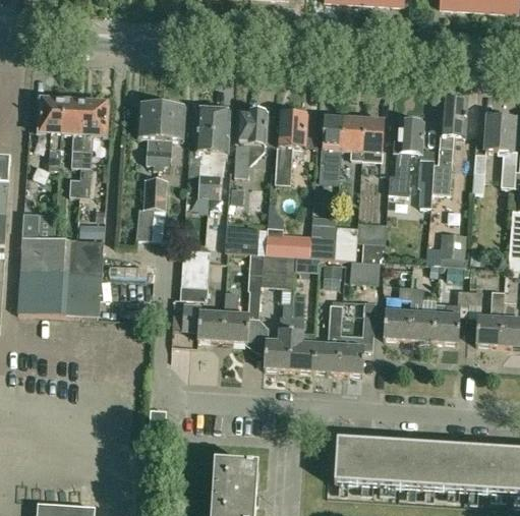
[(478,10),(478,0),(439,0),(439,7),(478,10)]
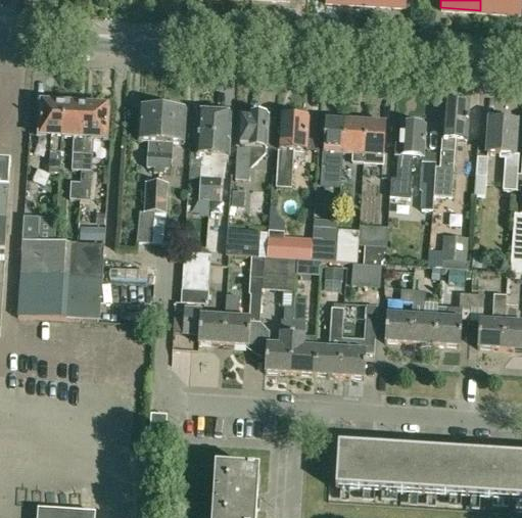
[(480,0),(480,10),(520,12),(520,0),(480,0)]
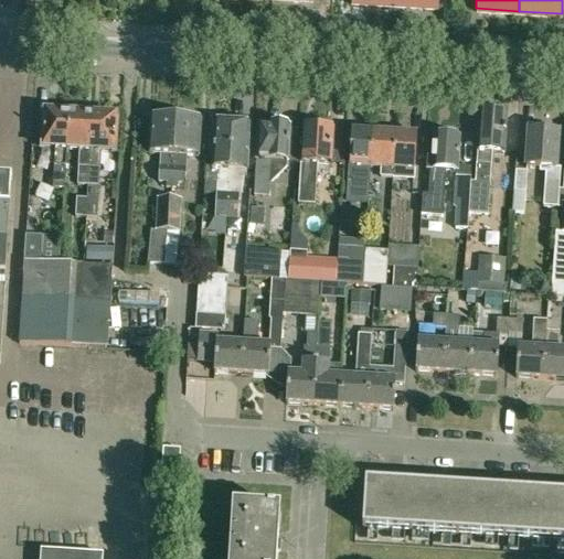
[(483,106),(482,109),(479,108),(478,130),(474,179),(470,179),(468,202),(467,212),(487,213),(490,180),(492,148),(503,149),(504,132),(506,110),(500,110),(500,107),(498,105),(486,104),(483,106)]
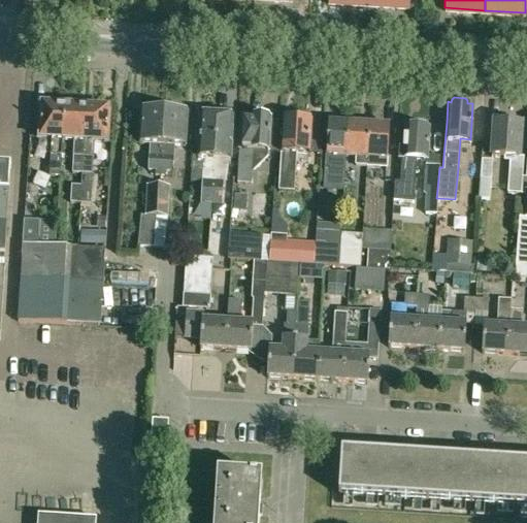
[(63,103),(54,102),(55,99),(44,99),(44,102),(40,101),(38,134),(51,135),(48,172),(60,172),(61,135),(63,103)]
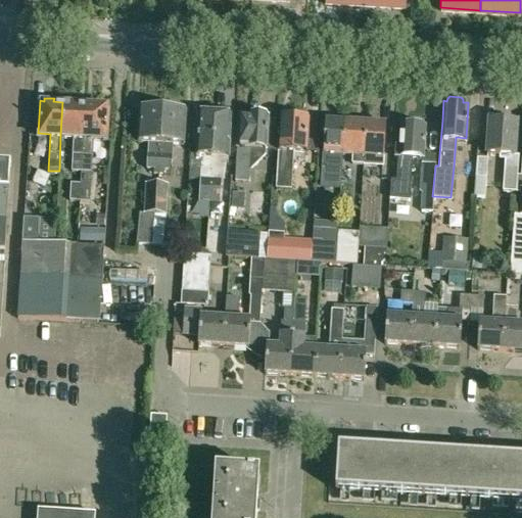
[(85,103),(76,102),(76,99),(65,99),(65,102),(62,102),(60,134),(73,135),(72,151),(70,168),(81,169),(85,103)]
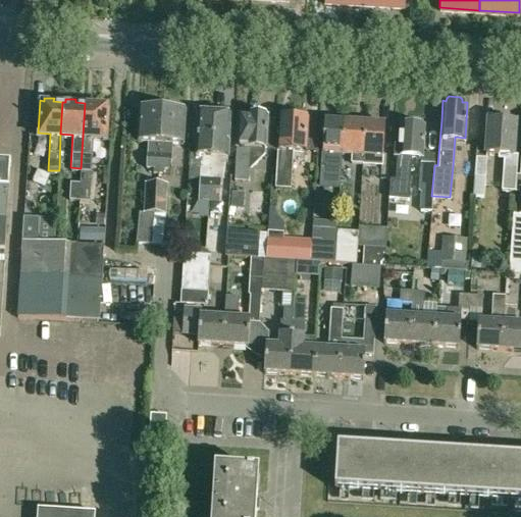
[(107,104),(102,104),(102,101),(93,100),(92,103),(85,103),(81,168),(91,168),(92,152),(93,136),(105,137),(107,104)]
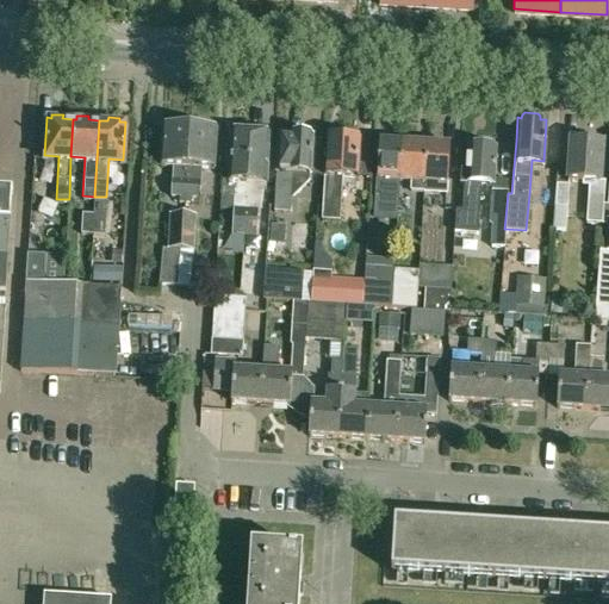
[(188,125),(178,125),(178,123),(168,122),(167,124),(162,124),(160,162),(173,162),(171,193),(179,193),(179,199),(184,199),(188,125)]
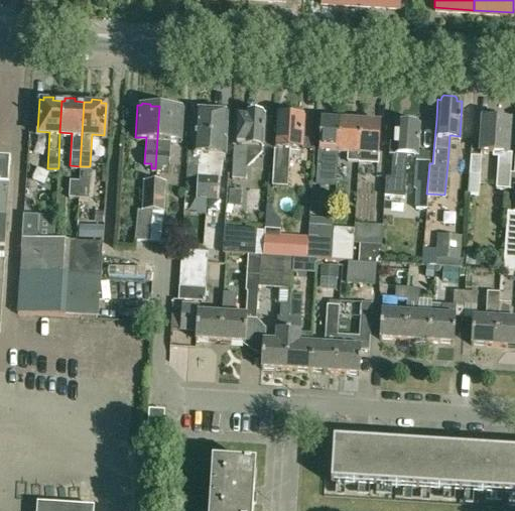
[(182,107),(178,107),(176,105),(170,105),(168,107),(159,106),(155,168),(160,168),(161,163),(168,164),(169,139),(180,139),(182,107)]
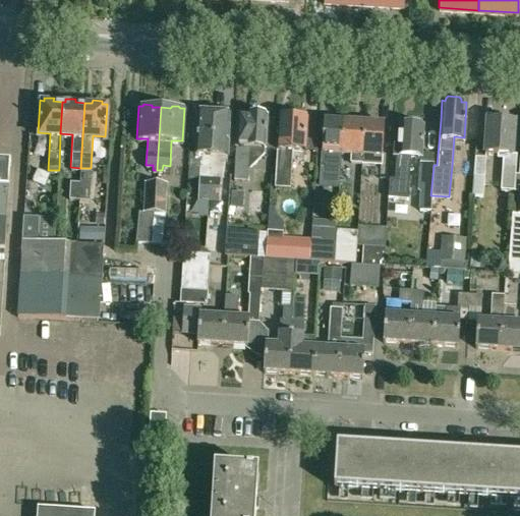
[(207,197),(213,110),(196,109),(194,151),(203,151),(201,157),(199,157),(198,175),(197,197),(207,197)]
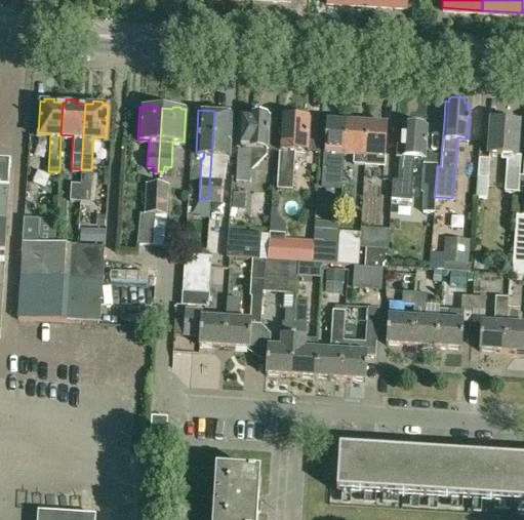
[(229,154),(231,112),(214,111),(208,199),(219,200),(220,177),(223,178),(224,154),(229,154)]
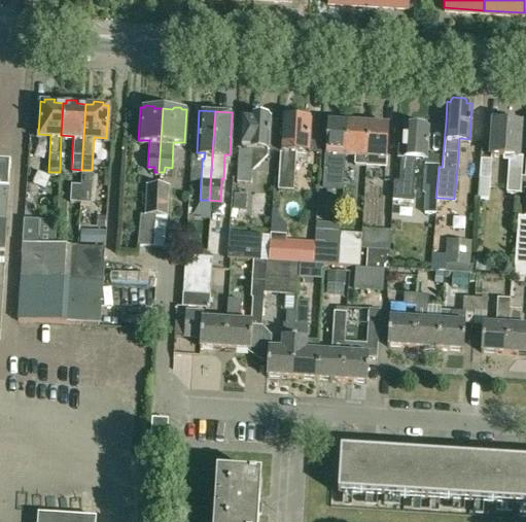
[(269,114),(265,114),(263,111),(256,111),(254,113),(240,112),(239,145),(237,179),(250,180),(251,161),(256,162),(267,152),(267,147),(269,114)]
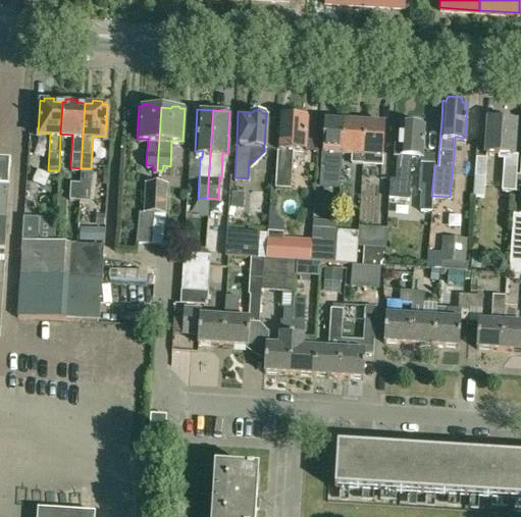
[(295,112),(293,115),(278,114),(276,147),(277,147),(274,185),(285,185),(291,186),(293,156),(294,149),(294,148),(305,148),(317,149),(319,119),(307,118),(307,116),(304,115),(301,113),(295,112)]
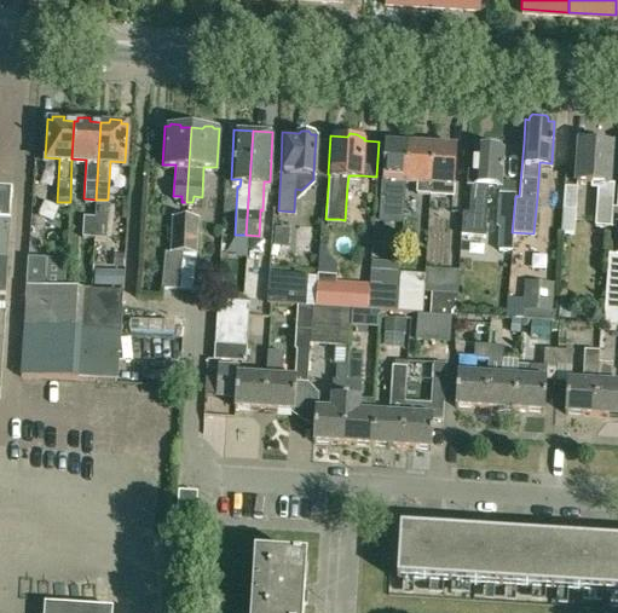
[(405,179),(408,140),(383,139),(380,200),(404,201),(405,179)]
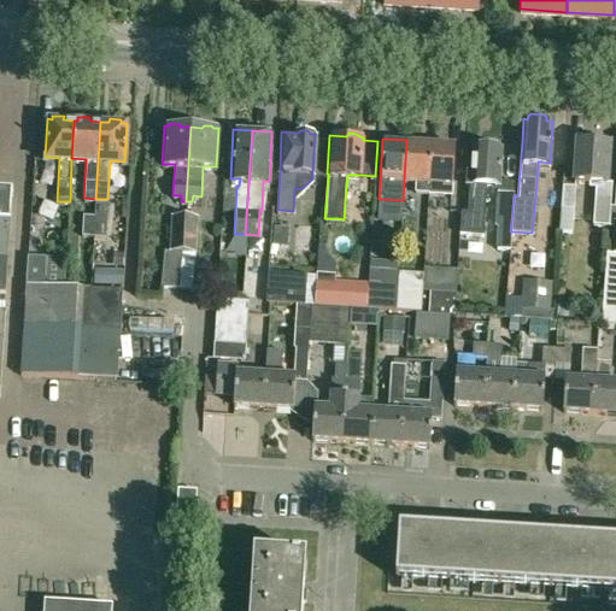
[(605,178),(606,165),(609,141),(576,139),(573,177),(596,178),(592,221),(608,222),(610,206),(611,180),(605,178)]
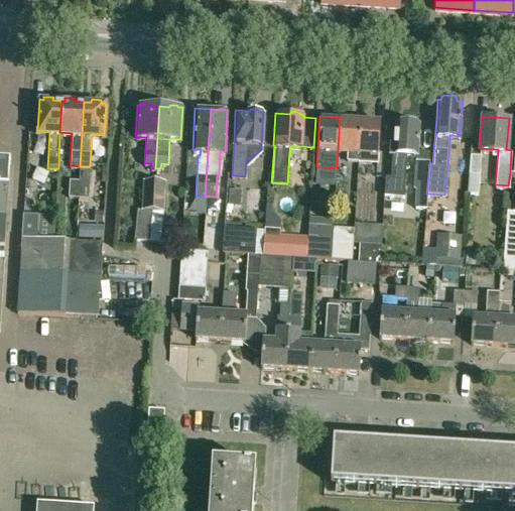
[(358,158),(360,118),(340,117),(338,149),(347,149),(347,157),(358,158)]
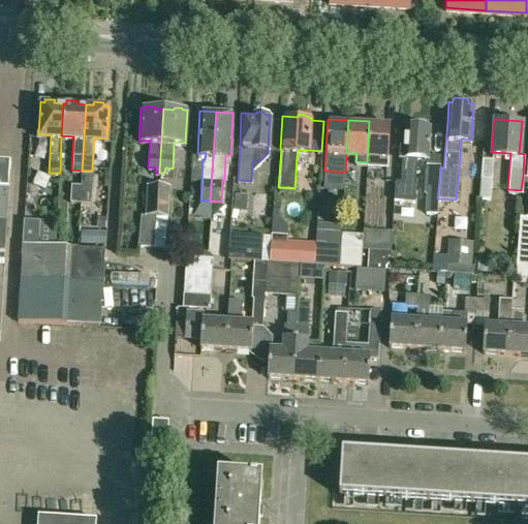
[(429,125),(428,125),(428,123),(426,121),(418,120),(415,122),(415,124),(405,123),(404,137),(400,136),(399,154),(402,154),(400,179),(394,179),(393,197),(414,198),(416,155),(427,156),(429,125)]
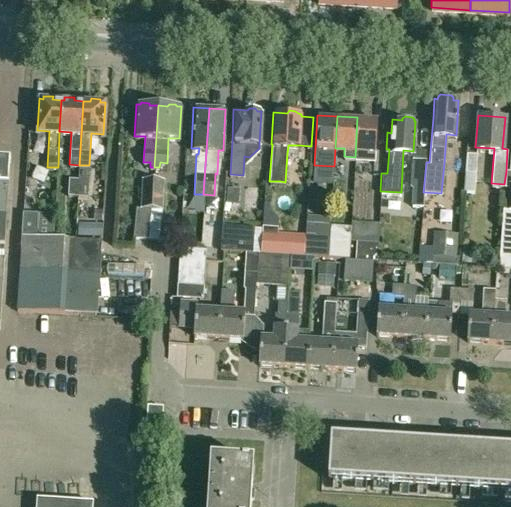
[(357,117),(355,157),(374,158),(377,118),(357,117)]
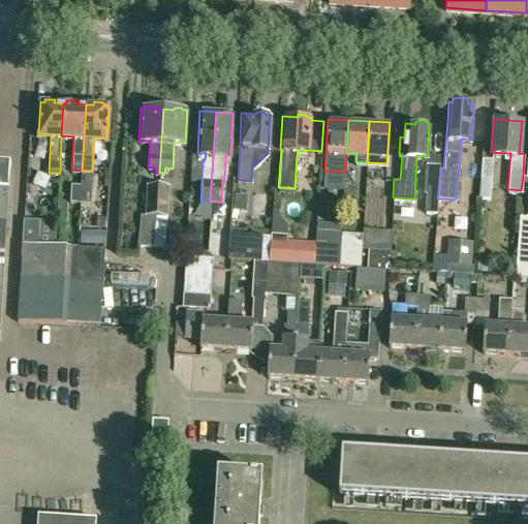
[(493,157),(482,156),(479,195),(490,196),(493,157)]
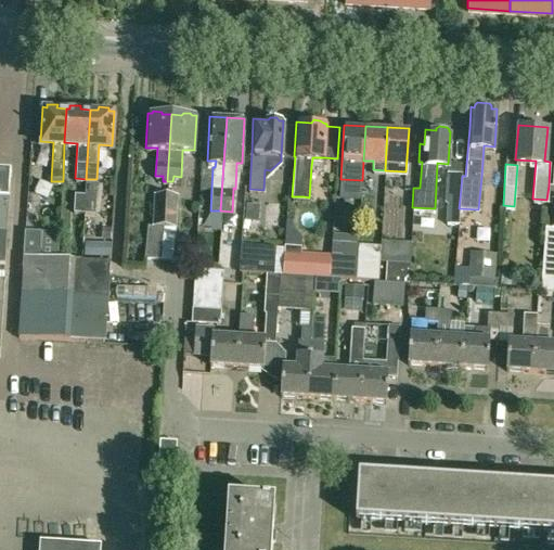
[(3,291),(2,291),(10,178),(0,177),(0,355),(3,291)]
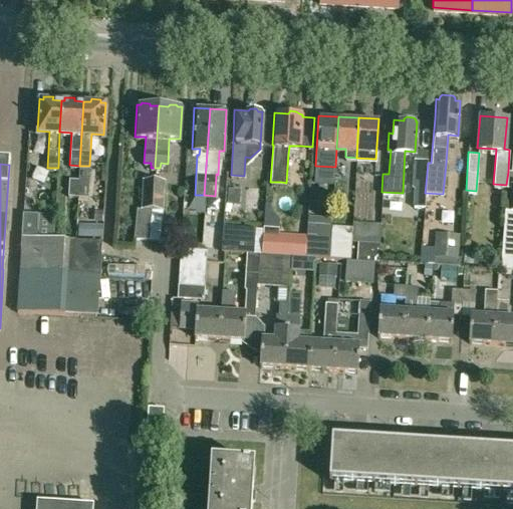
[(87,194),(89,166),(79,166),(78,178),(77,194),(87,194)]
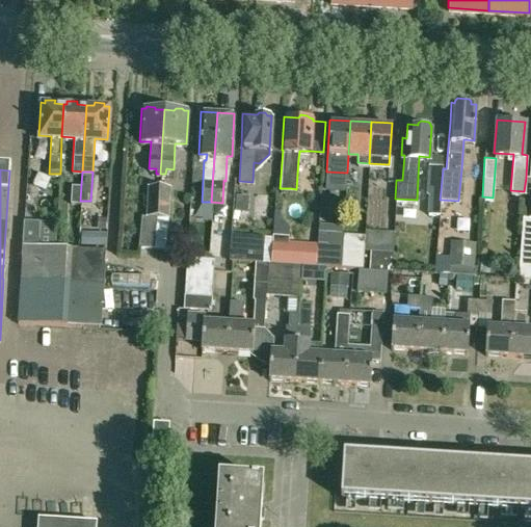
[(80,201),(81,184),(72,183),(71,200),(80,201)]
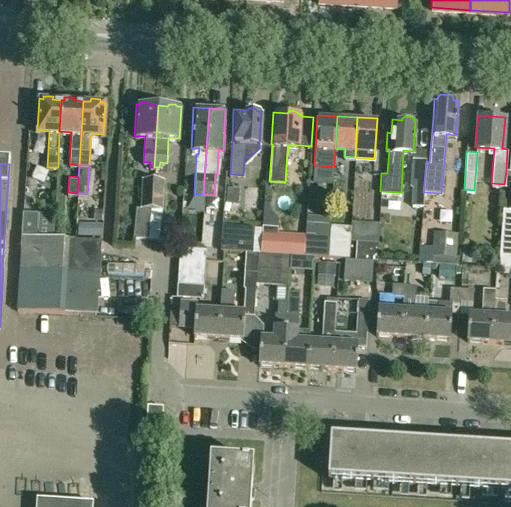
[(132,234),(148,236),(151,206),(152,176),(142,176),(140,206),(135,205),(132,234)]
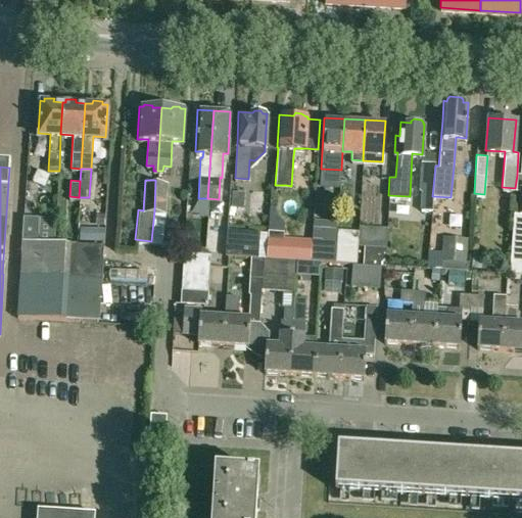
[(155,180),(154,210),(164,212),(167,181),(155,180)]
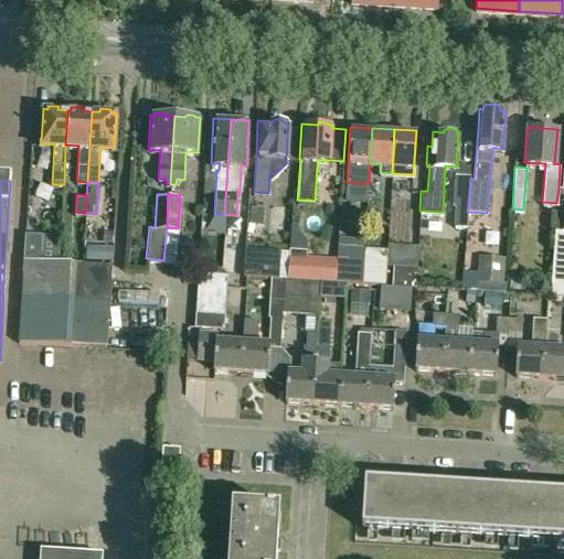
[(563,200),(562,200),(562,203),(560,228),(555,228),(552,265),(563,266),(563,200)]
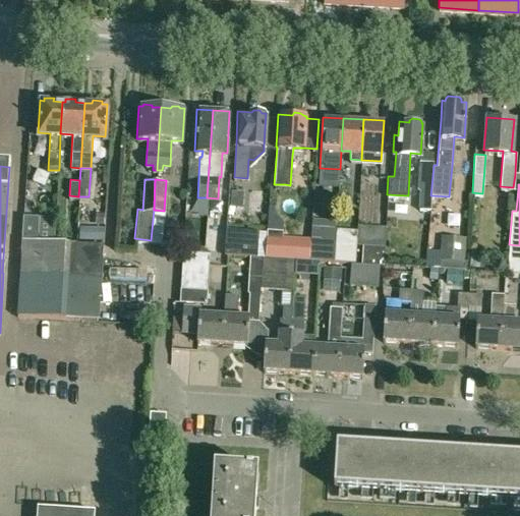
[(418,185),(417,207),(429,208),(430,195),(431,186),(418,185)]
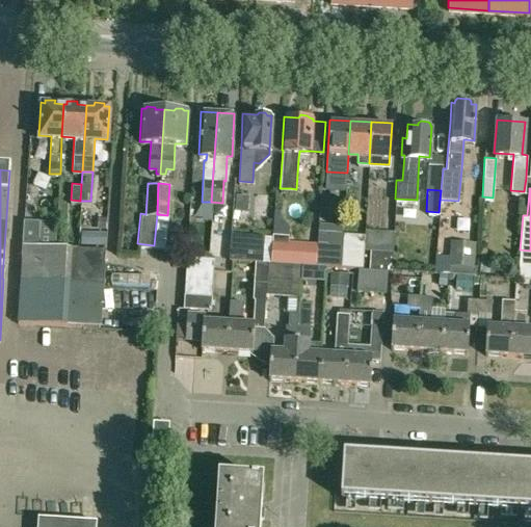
[(211,213),(212,203),(201,202),(198,207),(194,213),(194,214),(202,215),(202,217),(205,217),(211,218),(211,213)]
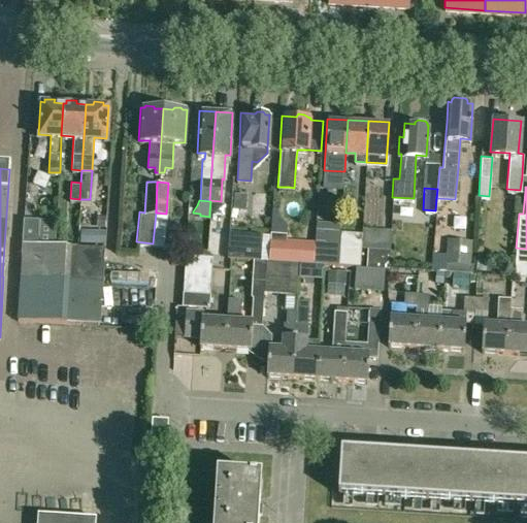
[(23,217),(22,241),(54,242),(56,219),(23,217)]
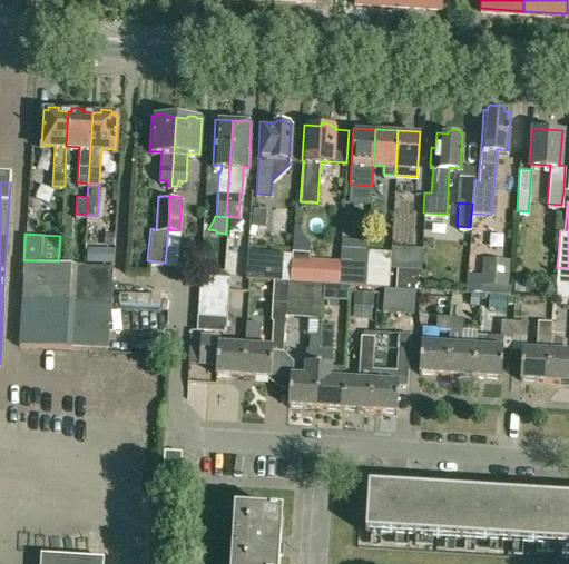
[(291,251),(284,250),(247,248),(246,275),(275,277),(286,278),(288,278),(291,251)]
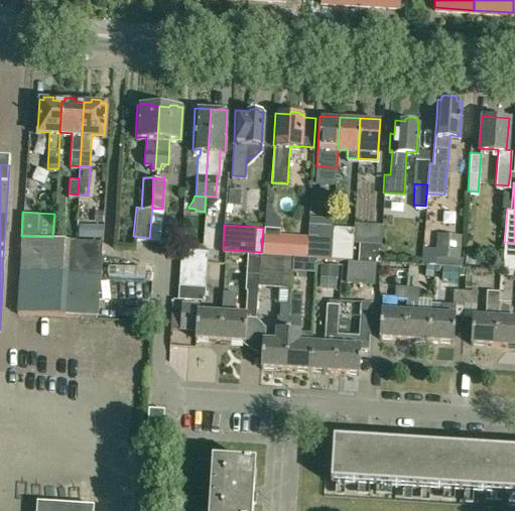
[(331,256),(352,258),(354,226),(333,225),(331,256)]
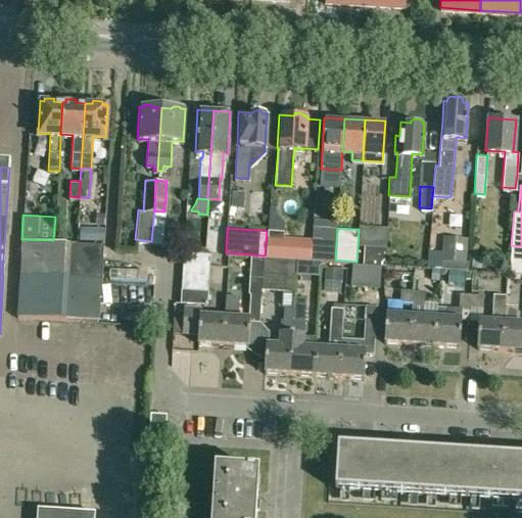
[(265,255),(296,257),(310,259),(311,238),(282,236),(282,232),(267,231),(265,255)]
